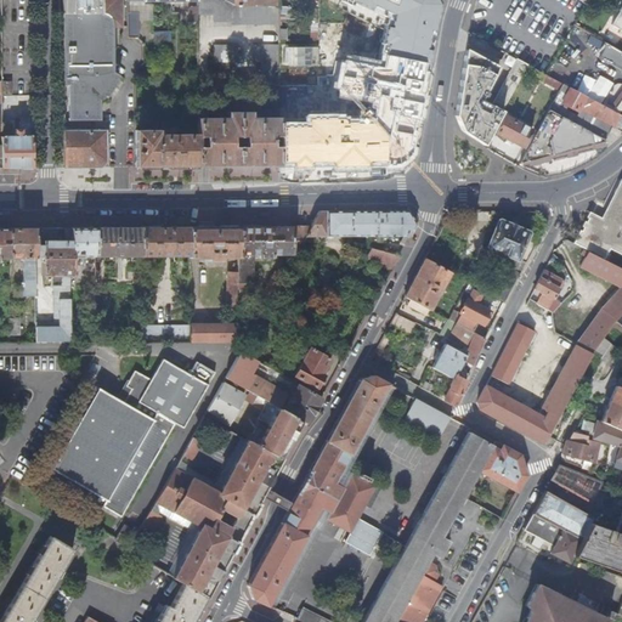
[(120,0),(62,0),(62,84),(68,84),(68,119),(101,118),(100,100),(103,100),(103,96),(107,99),(118,82),(116,79),(118,77),(118,75),(111,75),(112,27),(120,28),(122,0),(120,0)]
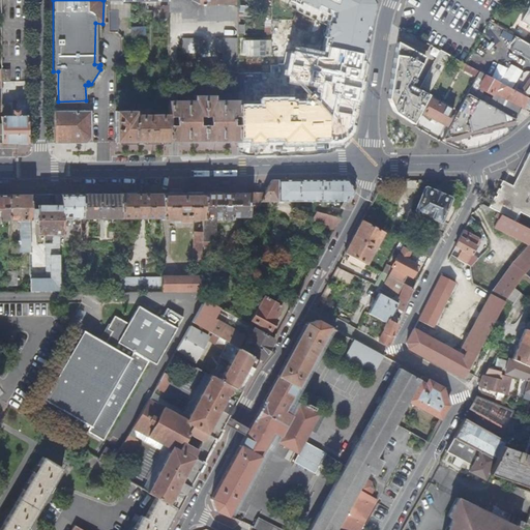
[(236,21),(236,5),(200,5),(188,0),(167,0),(168,2),(168,7),(168,12),(181,12),(181,19),(197,19),(197,21),(236,21)]
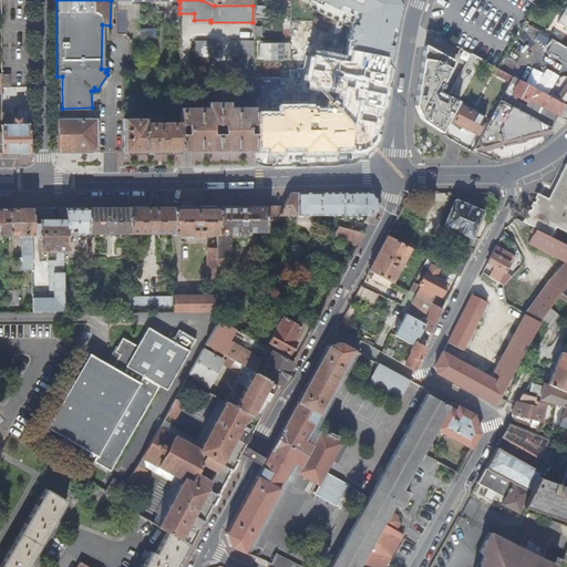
[(317,0),(354,16),(350,50),(390,59),(401,2),(400,0),(317,0)]
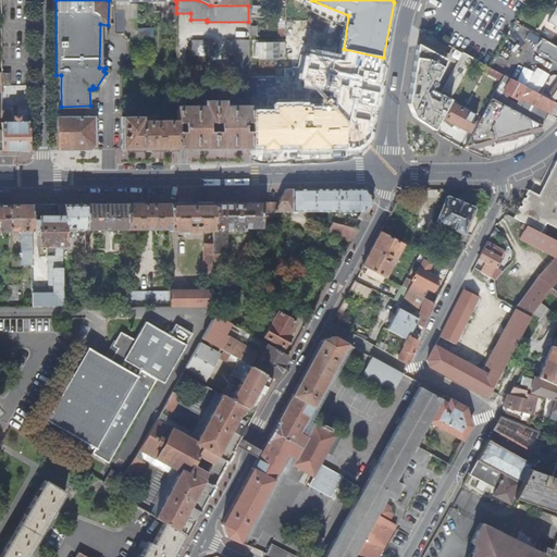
[(496,0),(518,10),(521,0),(496,0)]
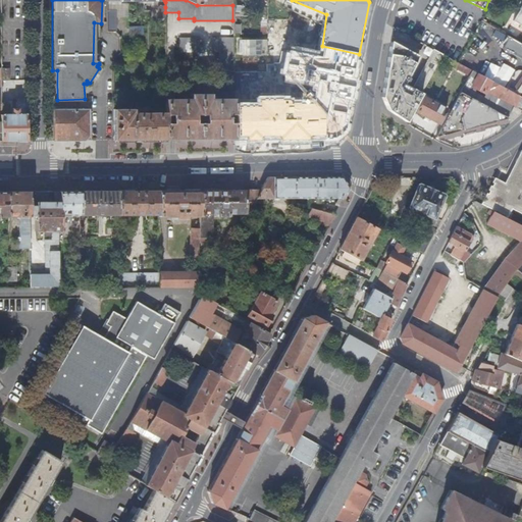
[(107,3),(107,11),(115,12),(115,17),(127,17),(127,3),(107,3)]
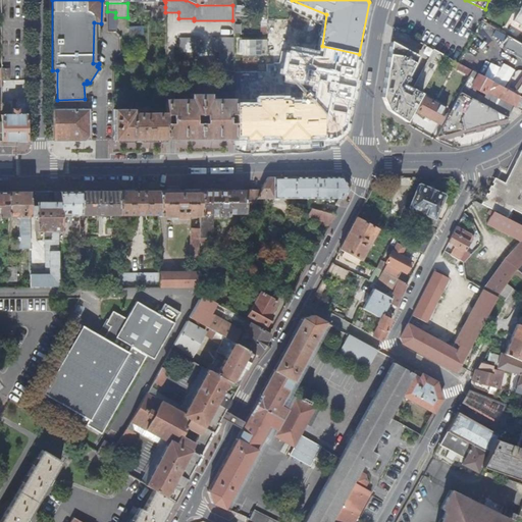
[(265,34),(267,21),(268,9),(263,8),(259,34),(265,34)]
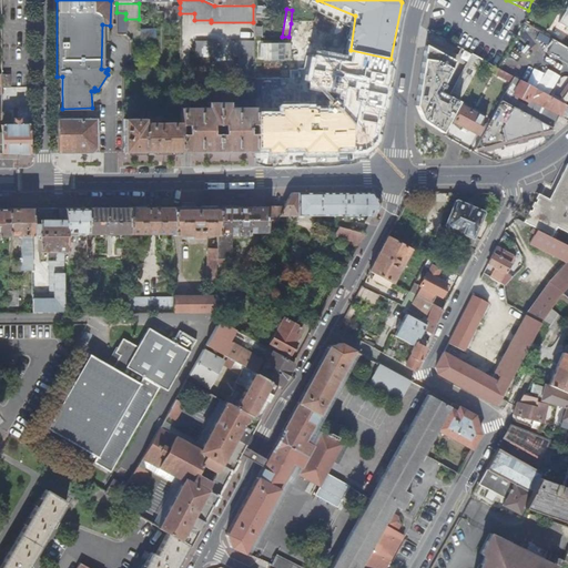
[(117,12),(117,26),(117,34),(125,36),(125,19),(125,13),(117,12)]
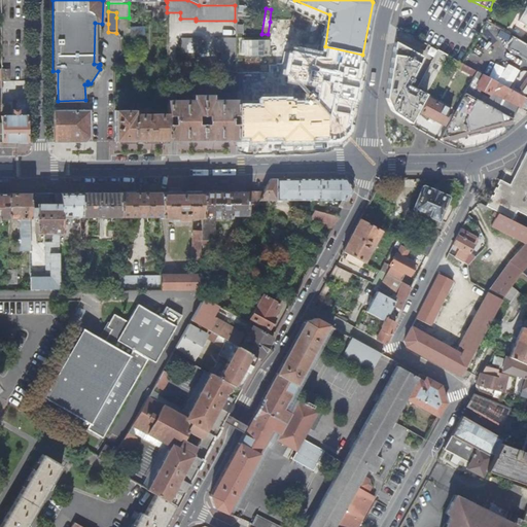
[(396,26),(394,40),(421,55),(431,60),(437,48),(396,26)]
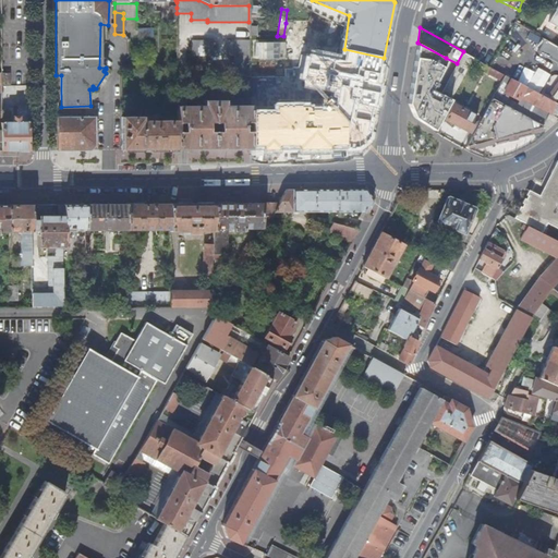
[(557,63),(557,46),(541,37),(538,40),(542,43),(536,52),(557,63)]
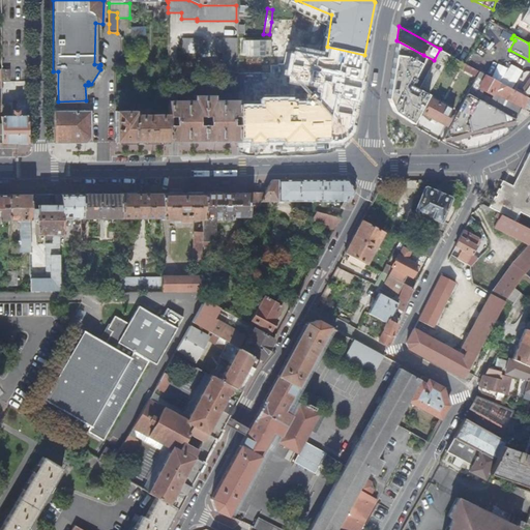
[(201,38),(179,39),(180,54),(184,54),(185,74),(200,74),(200,53),(201,53),(201,38)]
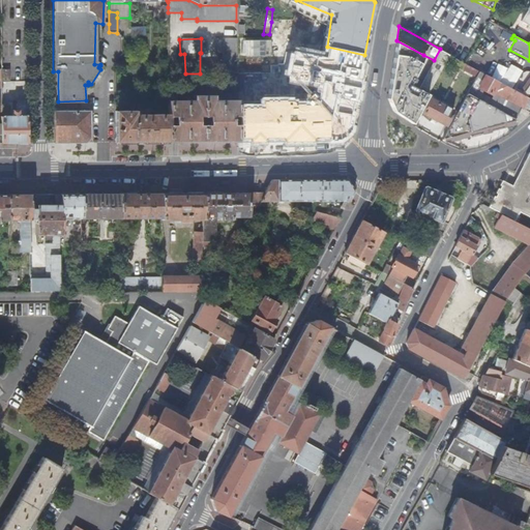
[(236,72),(236,38),(215,38),(215,54),(222,54),(222,74),(236,72)]
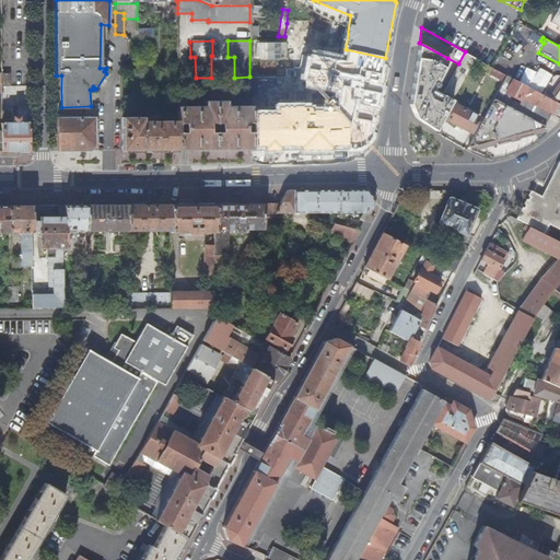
[(408,111),(435,130),(475,57),(465,51),(458,63),(442,94),(435,90),(438,88),(435,86),(438,82),(436,81),(439,76),(442,78),(444,73),(441,71),(447,58),(419,43),(408,111)]
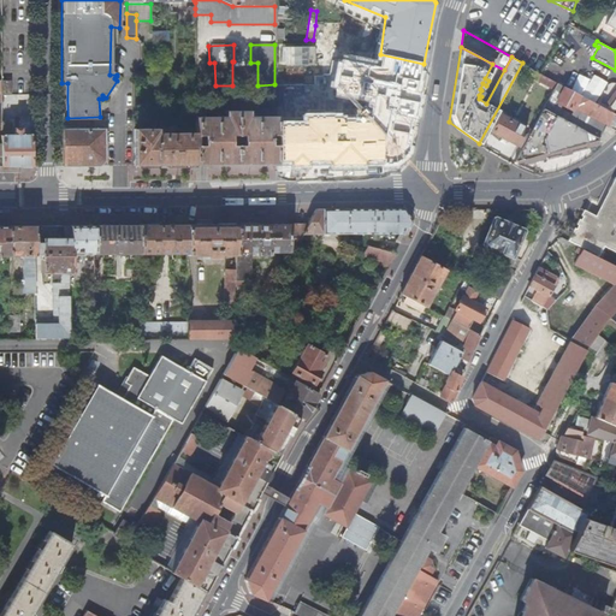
[(303,120),(284,120),(283,166),(338,165),(391,164),(403,159),(408,152),(412,140),(426,65),(384,57),(381,67),(338,59),(333,87),(336,88),(335,96),(369,102),(368,107),(373,107),(371,116),(348,117),(348,112),(303,113),(303,120)]
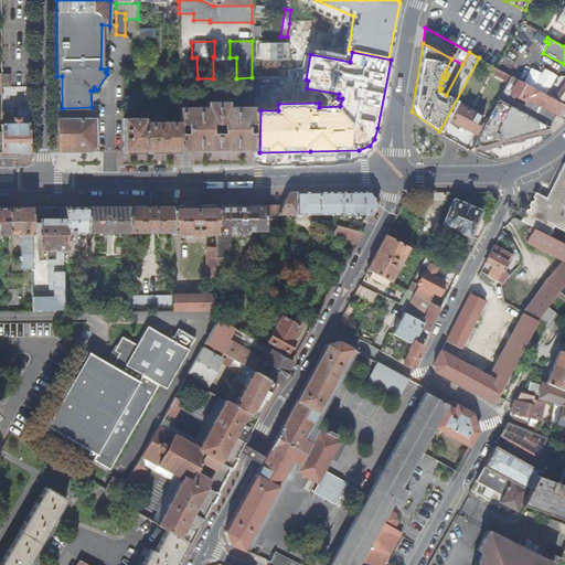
[(508,82),(511,75),(494,66),(491,65),(489,71),(508,82)]
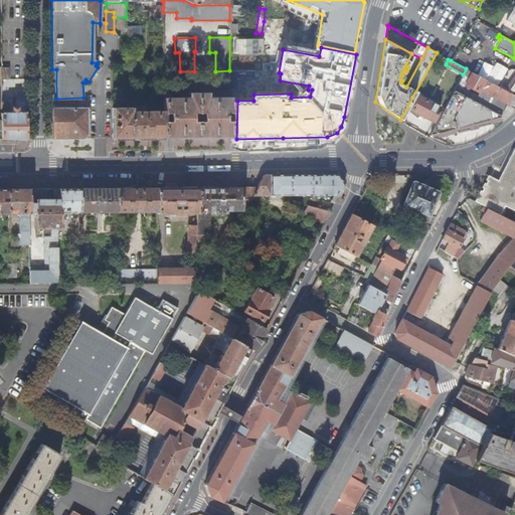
[(246,66),(231,66),(231,74),(246,75),(246,66)]
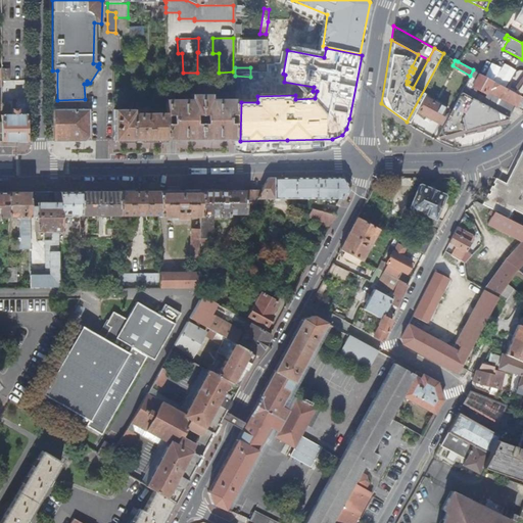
[(522,109),(522,97),(505,87),(473,69),(470,76),(437,136),(509,117),(480,102),(475,99),(476,88),(485,93),(487,90),(515,105),(522,109)]
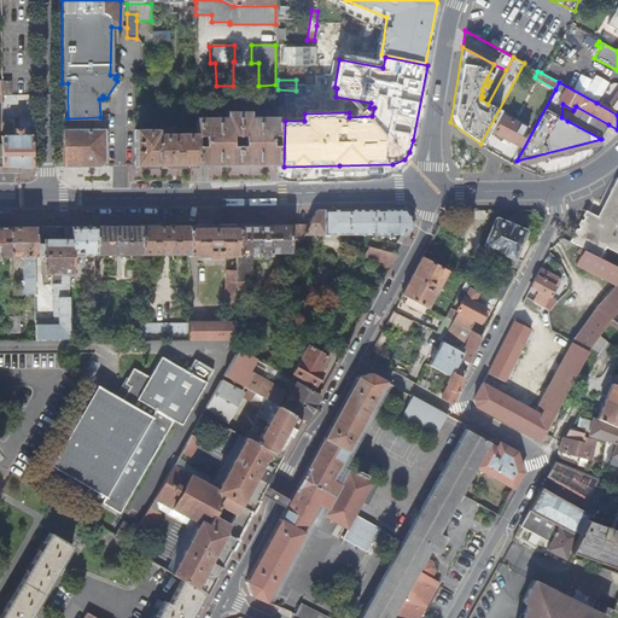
[(617,115),(617,95),(611,106),(600,99),(596,103),(617,115)]
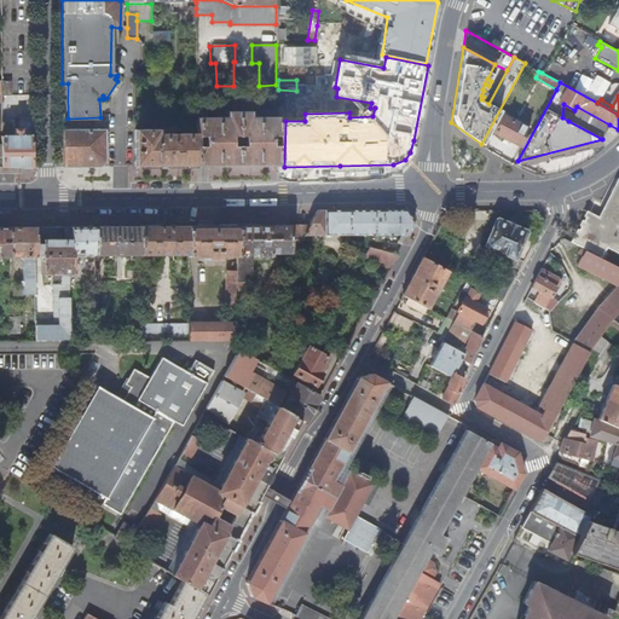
[(602,139),(609,125),(577,106),(574,110),(568,121),(602,139)]
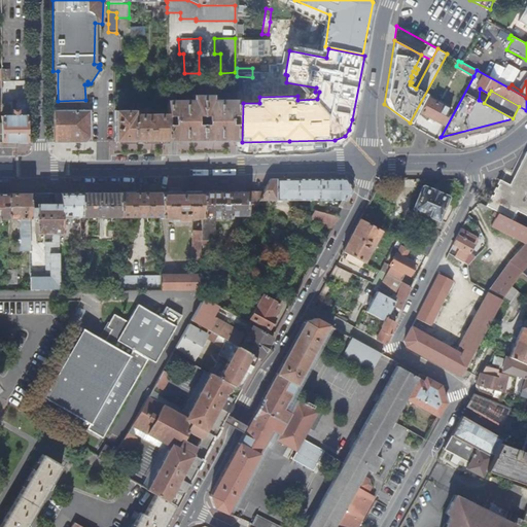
[(210,141),(235,141),(236,134),(236,124),(229,124),(229,115),(236,115),(236,100),(210,100),(210,95),(191,95),(190,100),(166,101),(166,115),(166,141),(180,141),(210,141)]
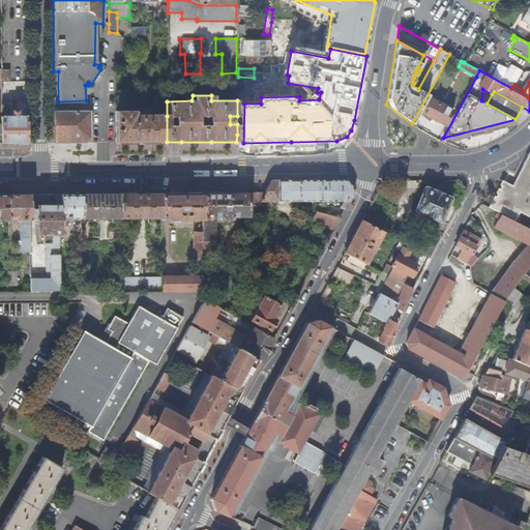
[(446,124),(453,110),(430,98),(422,112),(446,124)]
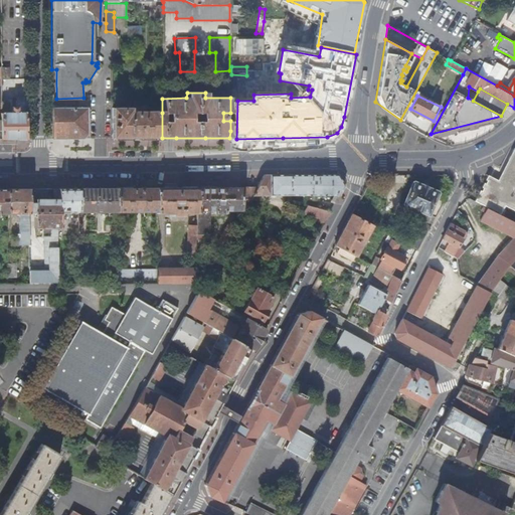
[(2,121),(2,140),(12,140),(27,140),(26,99),(18,99),(18,108),(12,108),(12,114),(7,114),(7,103),(1,103),(2,121)]
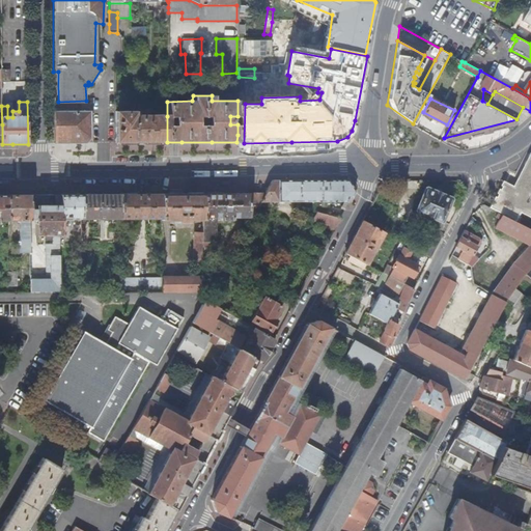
[(81,111),(53,112),(53,143),(86,143),(90,139),(89,104),(86,104),(81,103),(81,111)]
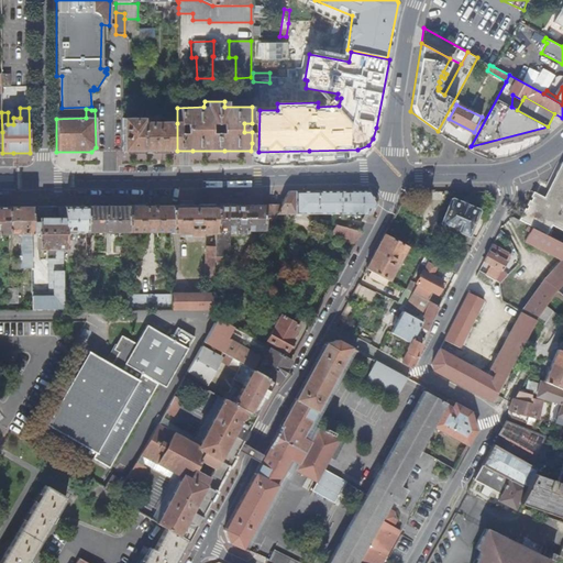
[(164,151),(177,151),(177,123),(143,123),(142,118),(122,118),(122,152),(136,152),(164,151)]
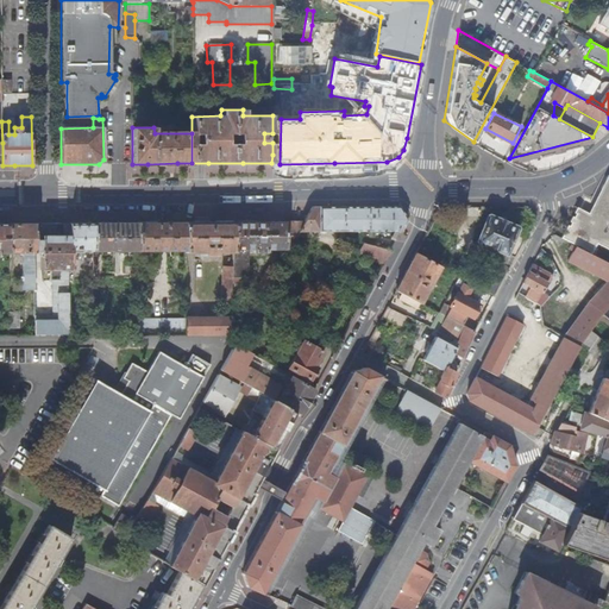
[(577,208),(562,239),(576,246),(591,253),(596,245),(608,251),(608,177),(607,176),(600,190),(602,192),(589,215),(577,208)]
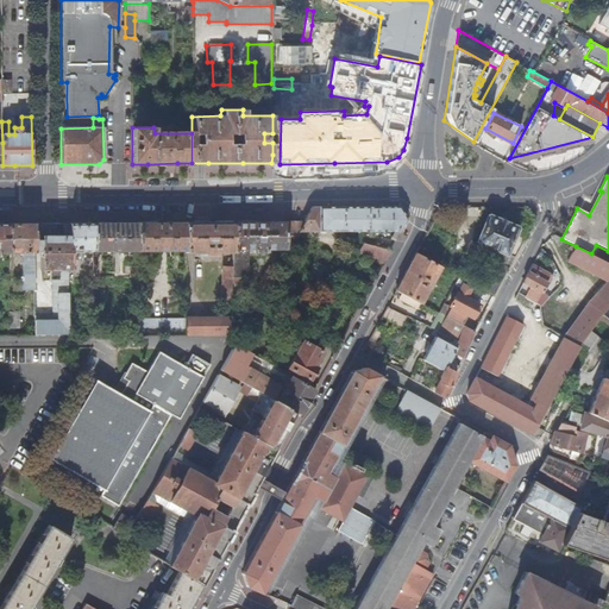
[(343,232),(344,206),(330,206),(312,206),(303,223),(297,232),(343,232)]
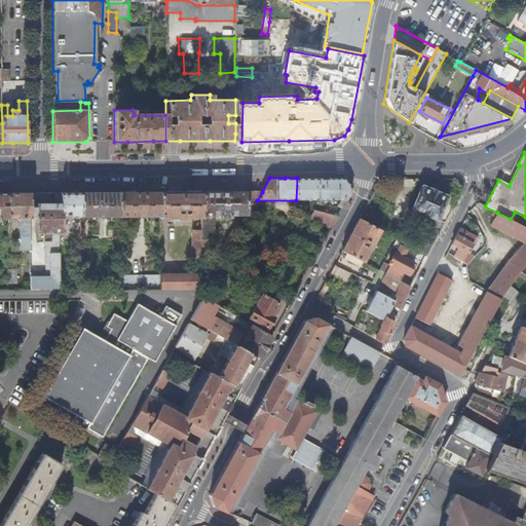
[(323,178),(297,178),(296,200),(301,200),(301,204),(308,204),(308,200),(346,199),(352,190),(345,178),(323,178)]
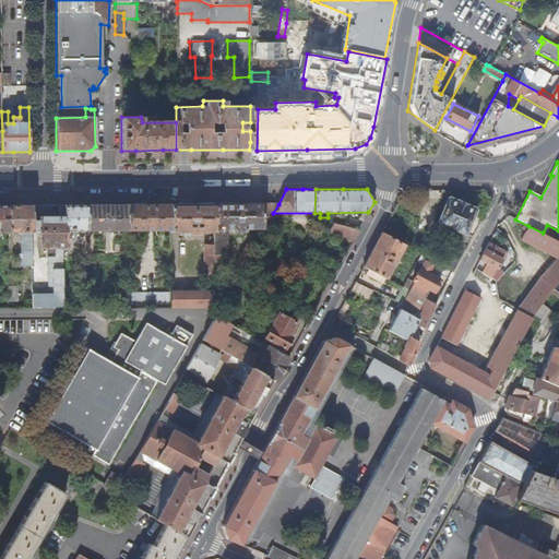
[(453,237),(468,244),(482,219),(473,215),(475,210),(449,199),(439,223),(456,230),(453,237)]
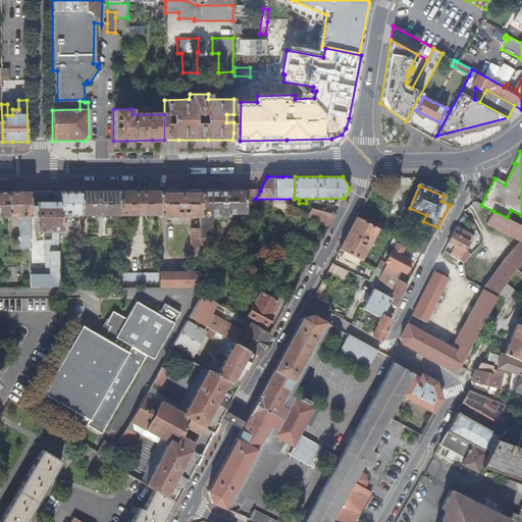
[(159,215),(159,191),(140,192),(118,192),(117,215),(159,215)]
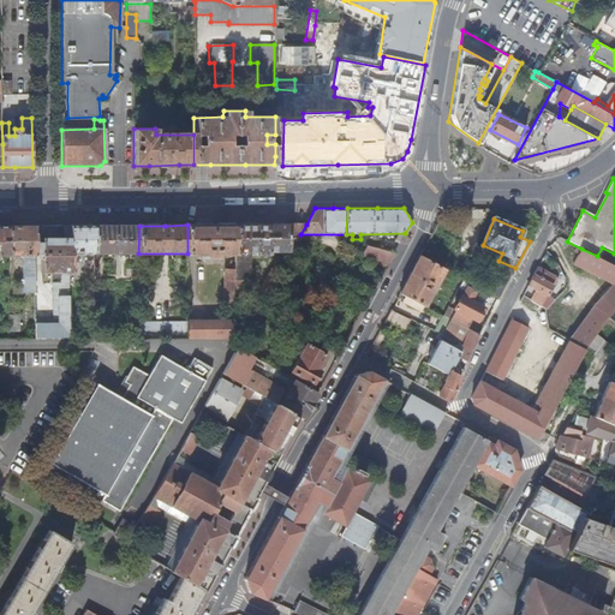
[(233,256),(237,225),(212,225),(187,225),(187,254),(187,256),(196,256),(204,256),(203,260),(218,258),(219,256),(233,256)]
